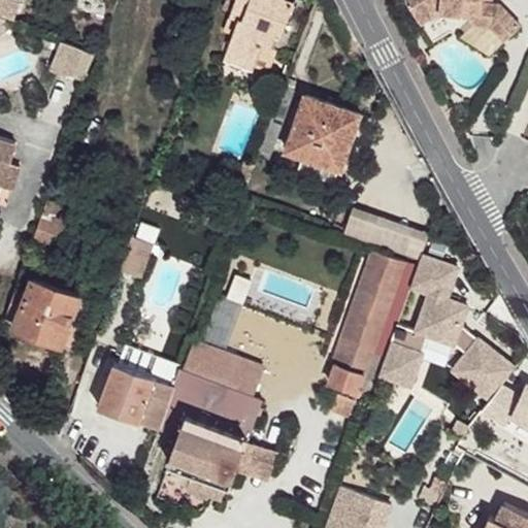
[(0,0),(0,19),(1,17),(13,20),(19,0),(0,0)]
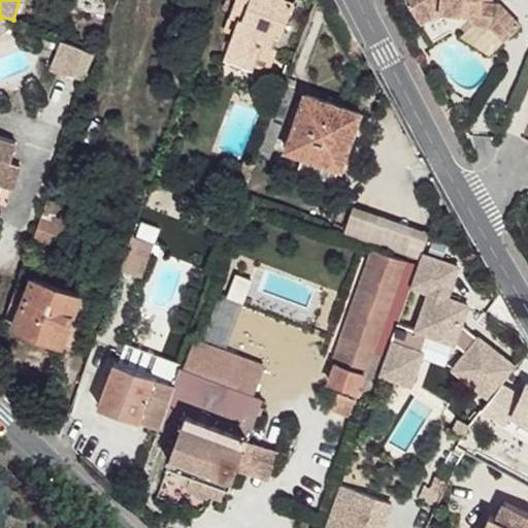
[(235,0),(230,15),(239,20),(225,57),(253,68),(263,45),(273,48),(279,32),(284,33),(296,1),(292,0),(235,0)]
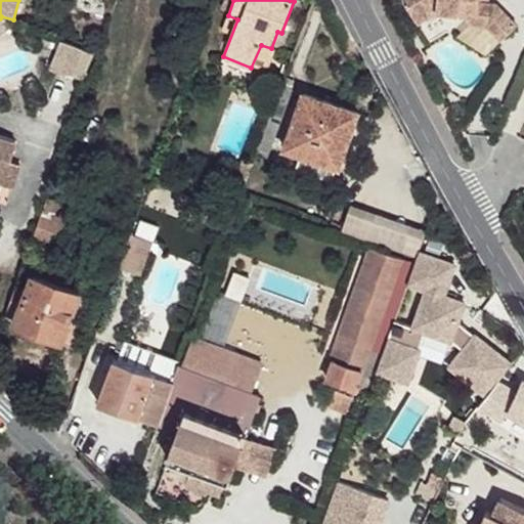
[(441,12),(455,14),(464,0),(409,0),(406,2),(420,26),(441,12)]
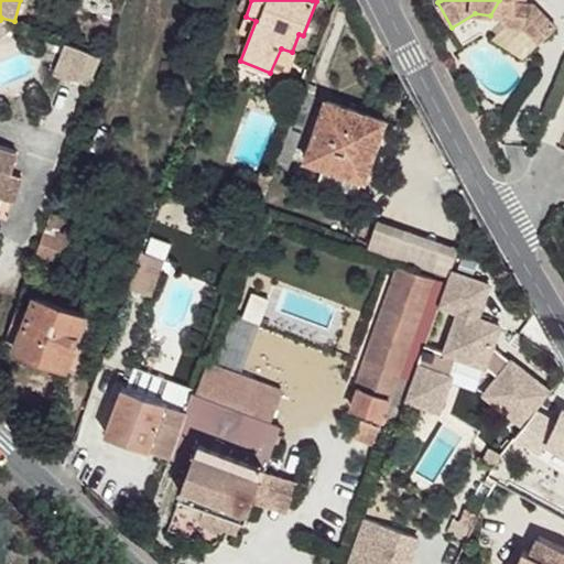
[(499,0),(490,15),(502,18),(514,28),(530,28),(543,41),(560,30),(539,6),(520,3),(520,0),(499,0)]
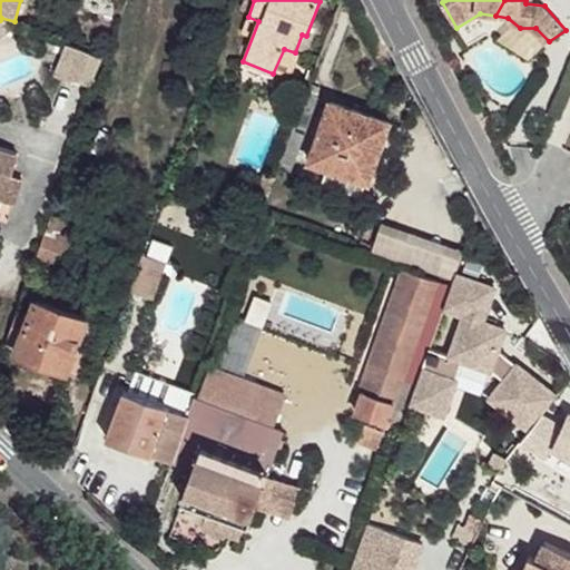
[(100,58),(66,46),(61,56),(76,61),(69,78),(91,86),(100,58)]
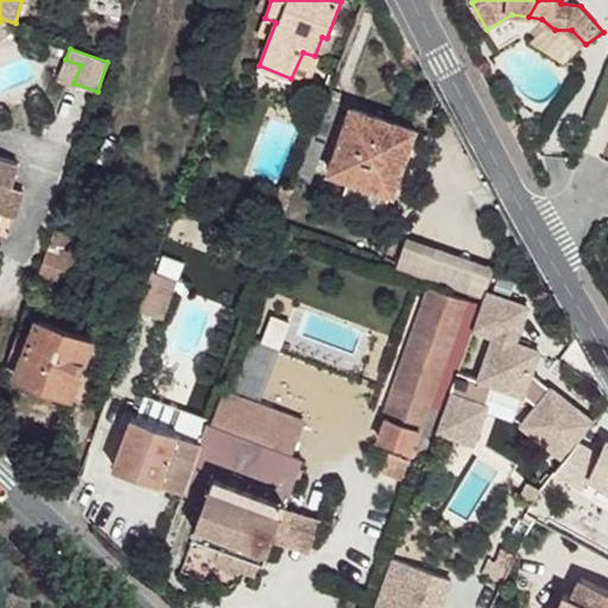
[(417,131),(353,108),(328,172),(393,196),(417,131)]
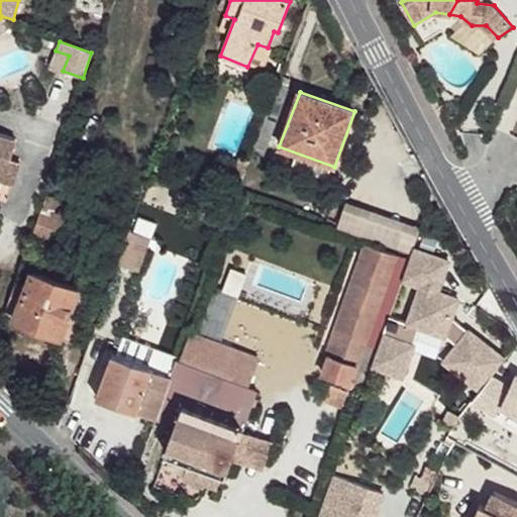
[(16,140),(0,134),(0,159),(8,162),(16,140)]
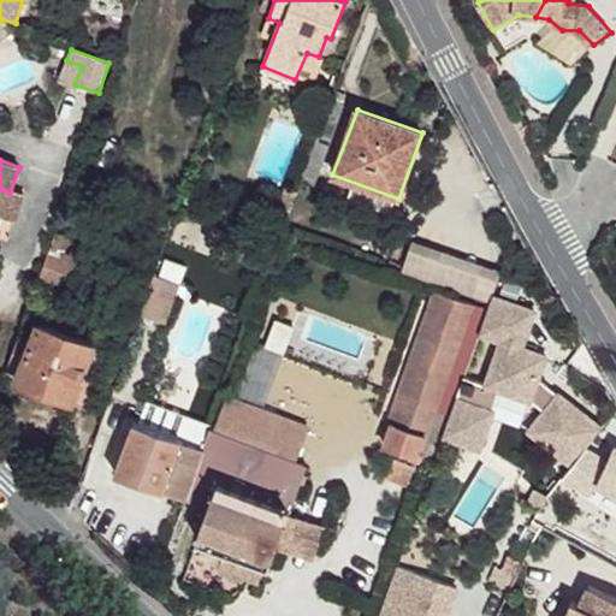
[(291,213),(298,191),(288,188),(278,209),(291,213)]
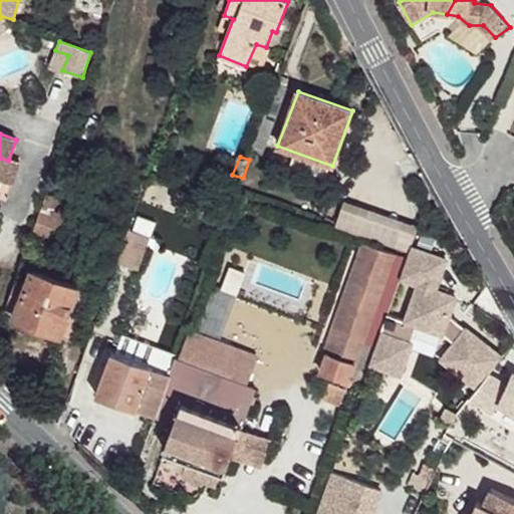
[(62,187),(51,183),(34,233),(61,243),(71,218),(54,212),(62,187)]
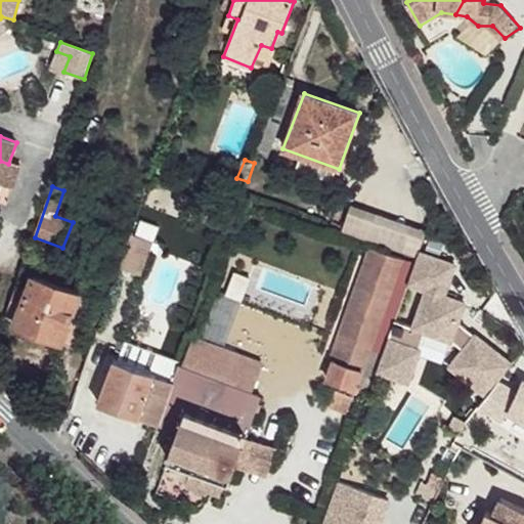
[(358,236),(400,252),(409,227),(366,212),(358,236)]
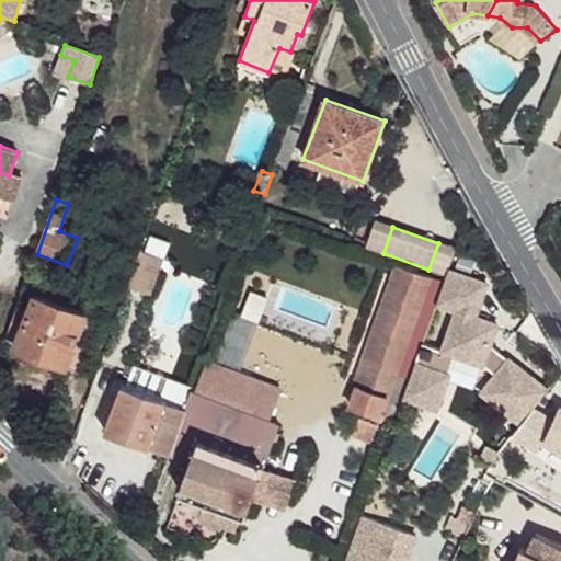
[(140,250),(133,268),(157,278),(163,259),(140,250)]
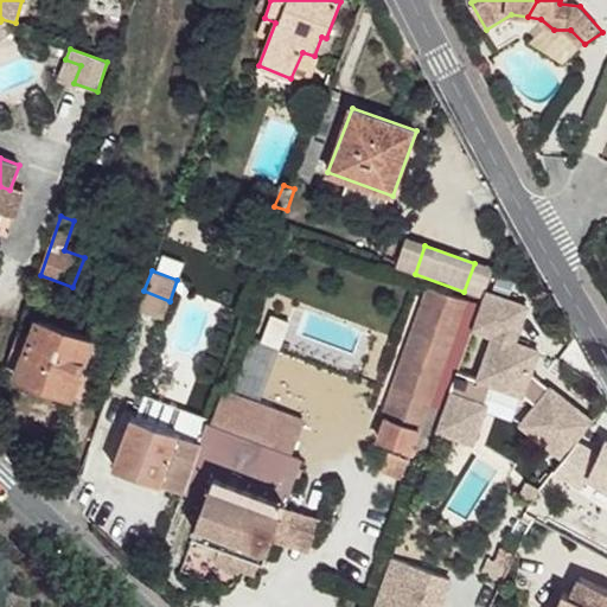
[(465,300),(432,288),(377,439),(411,451),(465,300)]
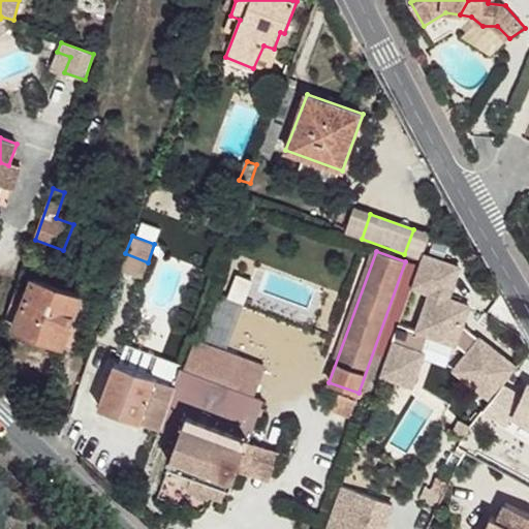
[(460,266),(424,252),(381,372),(413,383),(431,333),(457,341),(469,351),(456,368),(493,397),(518,366),(463,322),(469,304),(448,297),(460,266)]
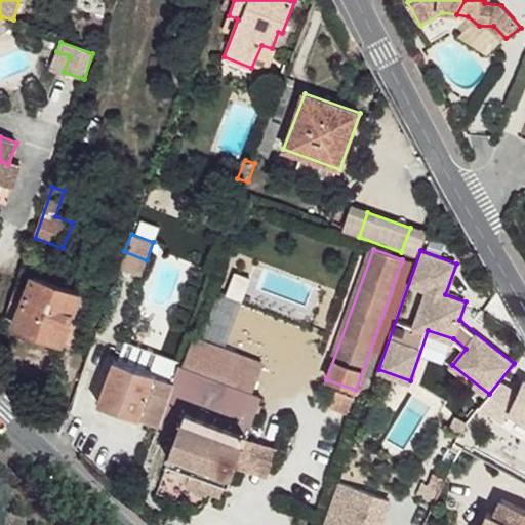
[(124,251),(119,268),(140,276),(147,260),(124,251)]
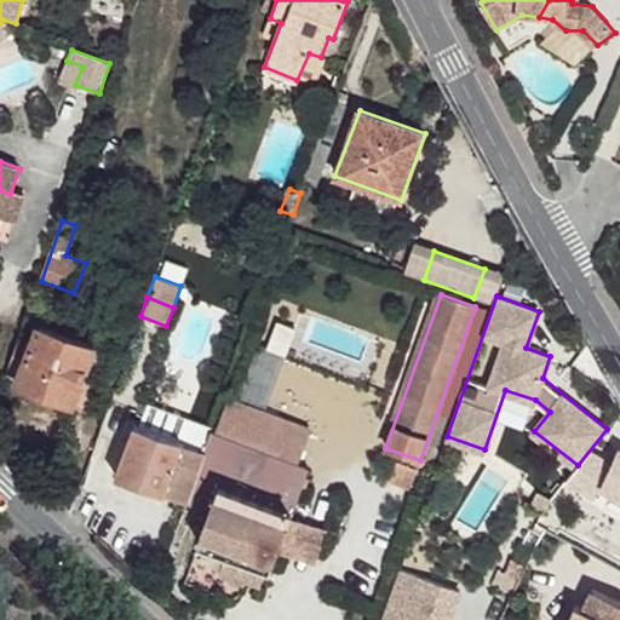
[(33,346),(19,342),(7,374),(21,379),(18,388),(90,412),(101,384),(84,377),(95,345),(40,326),(33,346)]
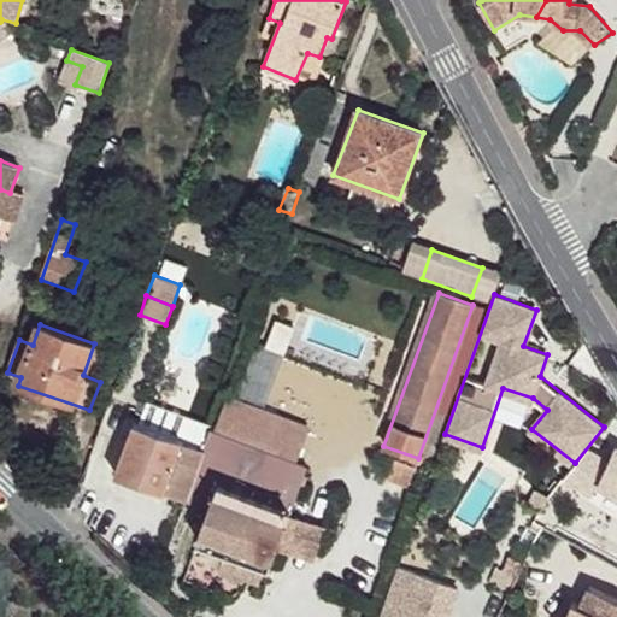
[(305,424),(225,395),(213,432),(293,460),(305,424)]
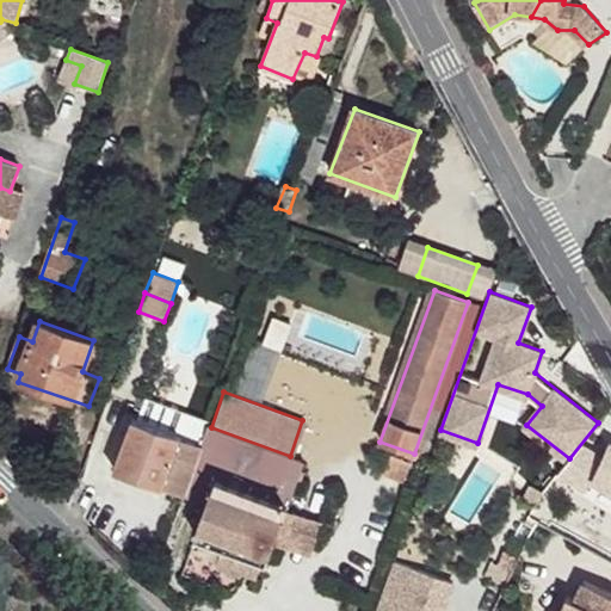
[(186,494),(204,444),(181,437),(181,433),(135,418),(116,470),(164,491),(165,486),(186,494)]
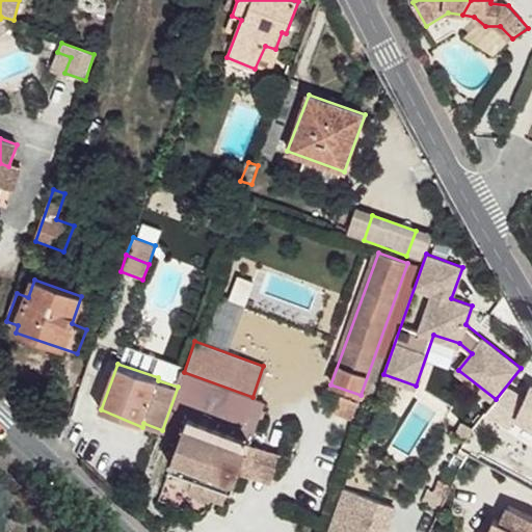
[(253,397),(184,372),(178,387),(162,430),(180,436),(169,466),(227,485),(232,488),(238,471),(248,443),(263,401),(253,397)]
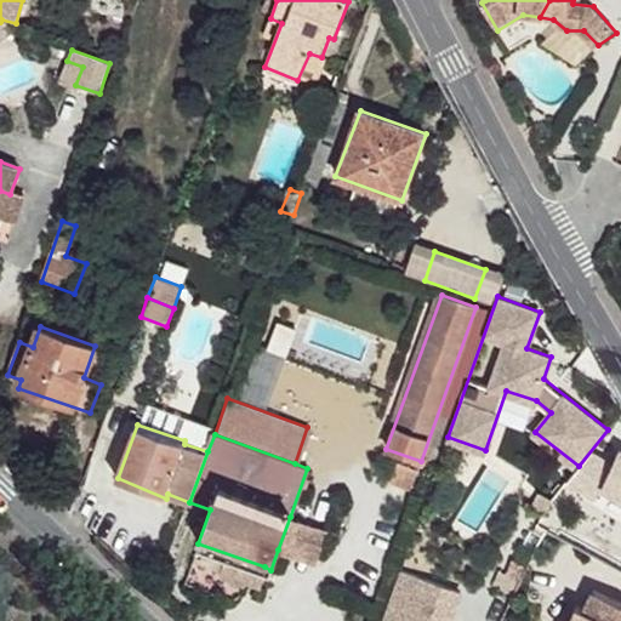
[(620,460),(605,490),(620,499),(620,460)]
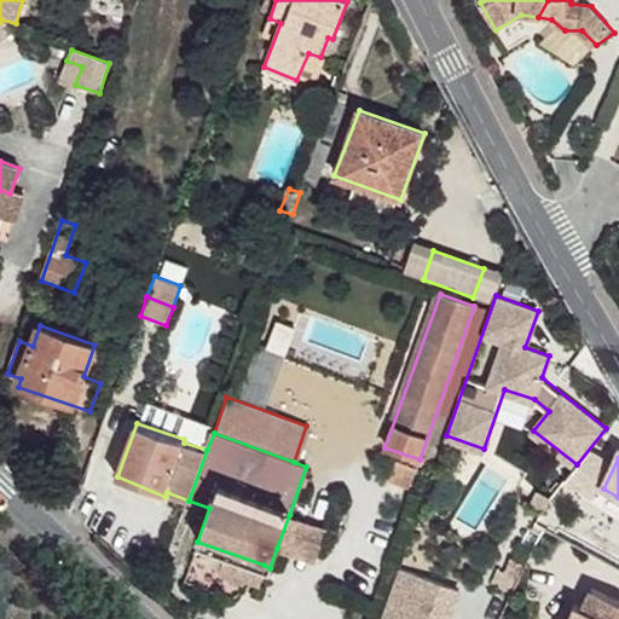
[(416,467),(398,461),(391,482),(409,489),(416,467)]
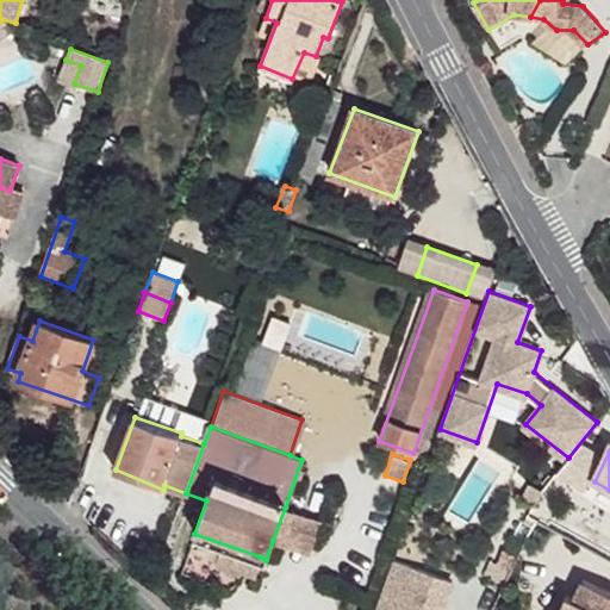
[(319,520),(285,508),(273,540),(307,552),(319,520)]
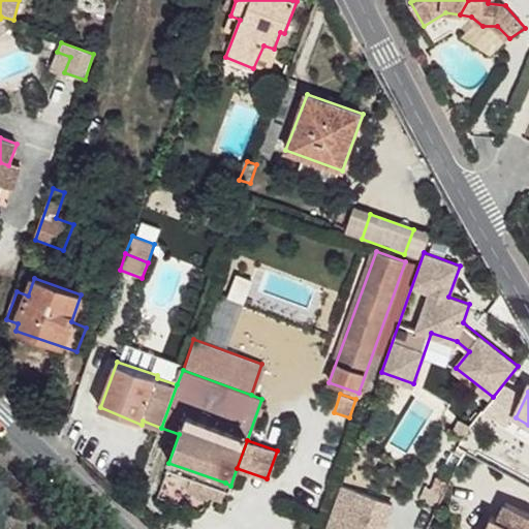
[(464,456),(456,450),(447,464),(457,469),(464,456)]
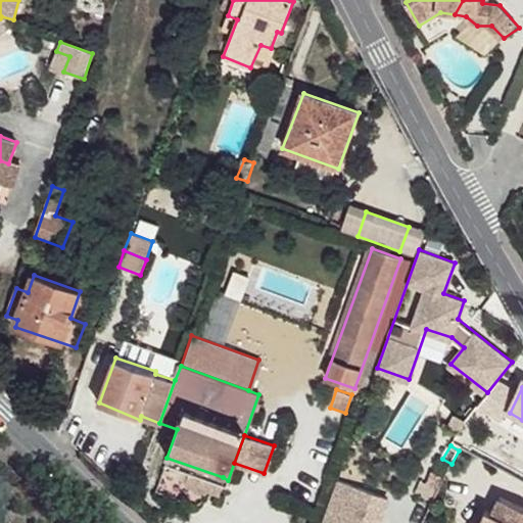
[(218,495),(223,477),(167,458),(160,476),(218,495)]
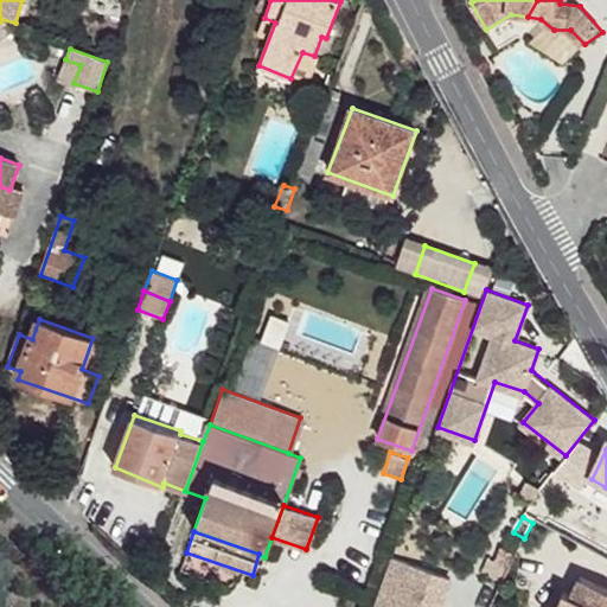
[(516,554),(503,548),(497,564),(510,570),(516,554)]
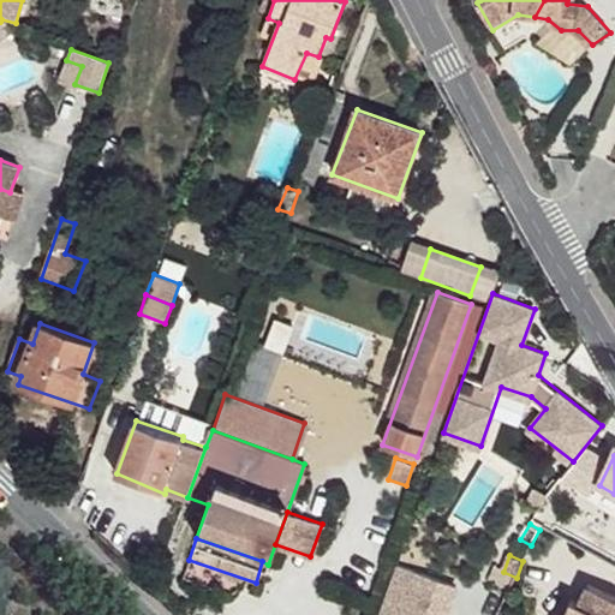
[(443,614),(455,584),(396,563),(378,614),(380,614),(443,614)]
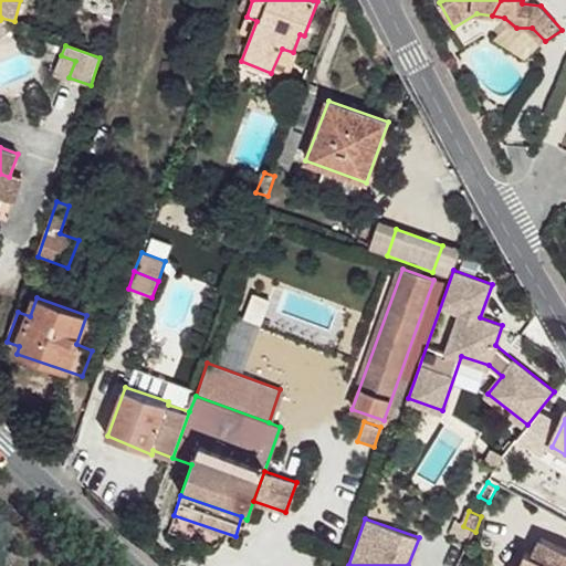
[(565,565),(565,548),(543,538),(535,556),(527,552),(520,565),(565,565)]
